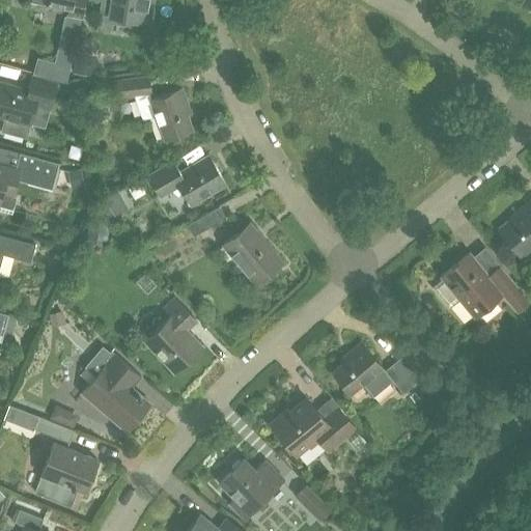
[(31,0),(67,7),(66,15),(81,18),(85,0),(31,0)]
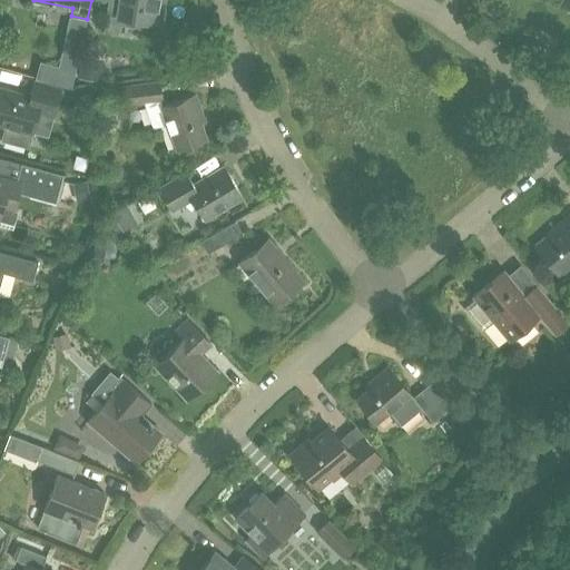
[(159,23),(163,0),(107,0),(102,31),(117,33),(119,23),(137,27),(138,20),(159,23)]
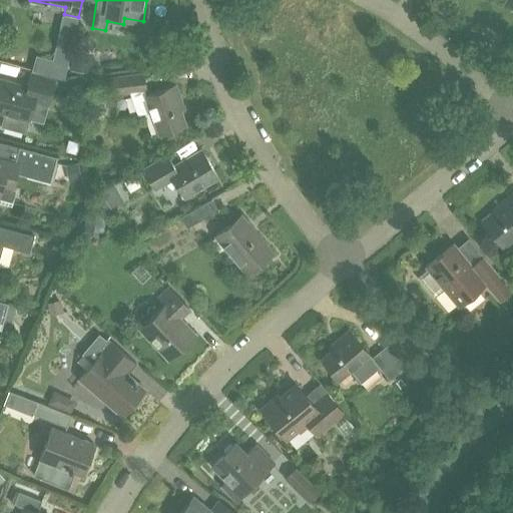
[(88,72),(91,52),(73,49),(70,69),(88,72)]
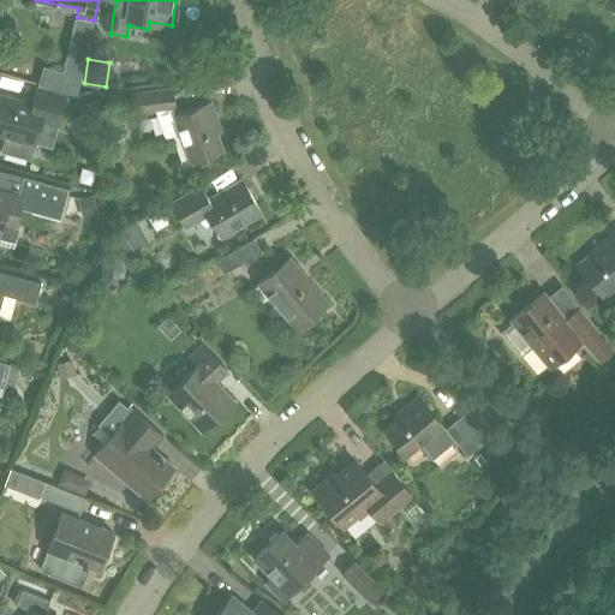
[(77,95),(82,76),(42,65),(37,84),(77,95)]
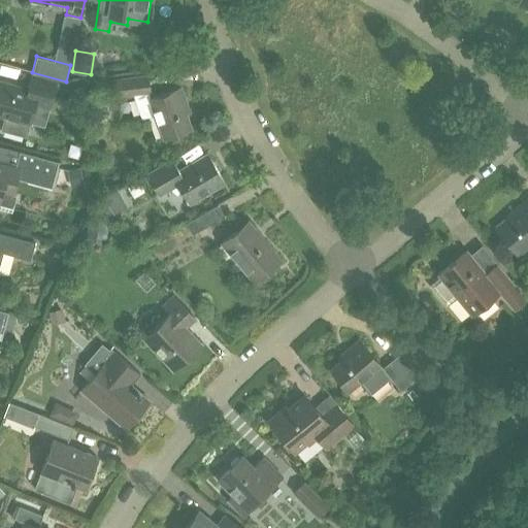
[(116,95),(132,93),(141,118),(155,113),(163,137),(190,128),(185,112),(189,111),(180,87),(151,98),(149,91),(146,74),(114,78),(116,95)]
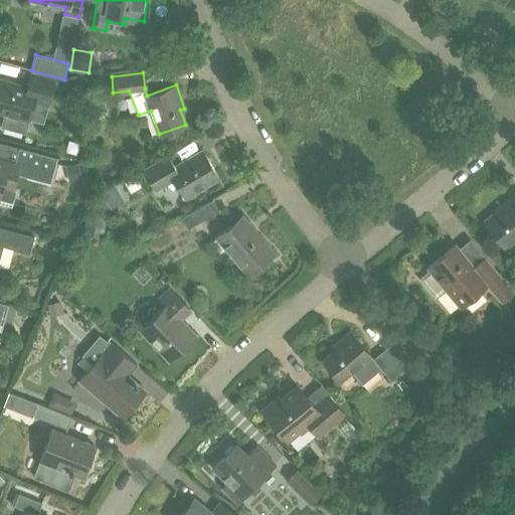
[(0,79),(0,111),(5,113),(1,126),(25,133),(33,101),(47,105),(54,79),(30,73),(26,87),(0,79)]
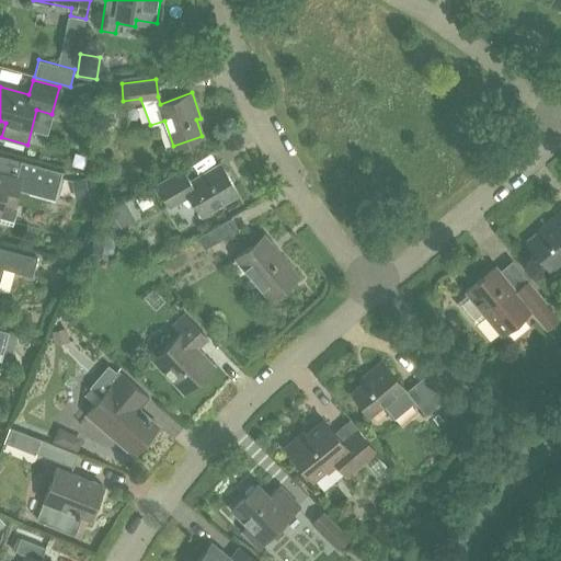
[(61,172),(0,155),(0,221),(12,225),(18,205),(13,204),(20,179),(31,182),(27,193),(55,199),(61,172)]
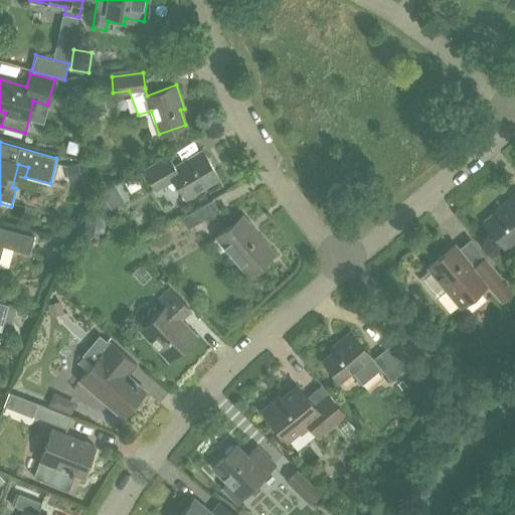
[(183,197),(218,177),(202,150),(174,166),(167,155),(143,169),(155,189),(173,179),(183,197)]
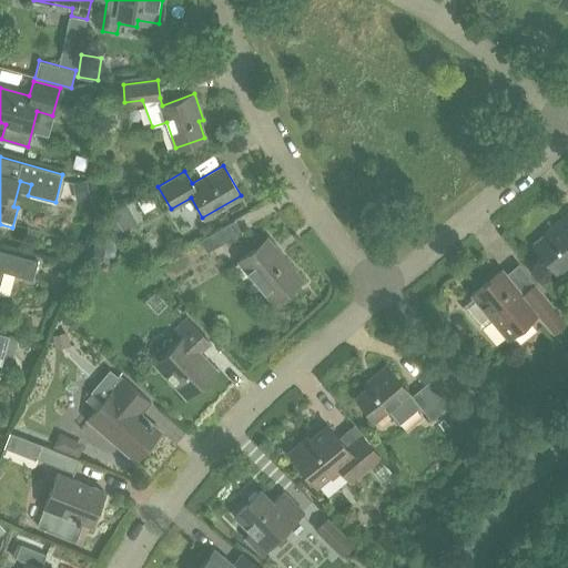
[(78,200),(90,198),(85,180),(74,183),(78,200)]
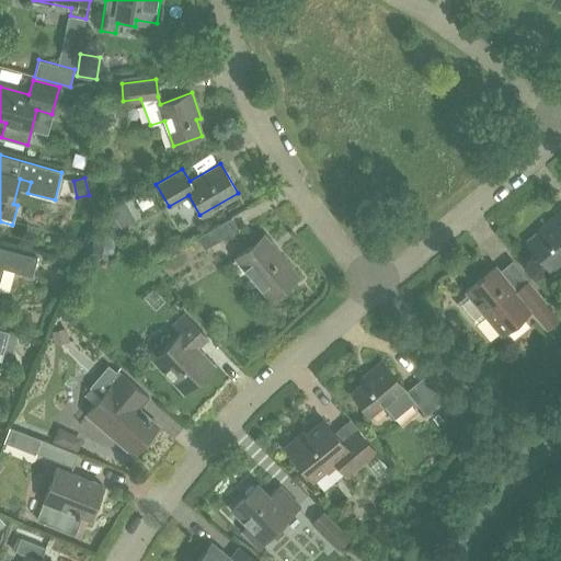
[(560,212),(547,224),(548,225),(527,242),(549,270),(560,260),(560,212)]
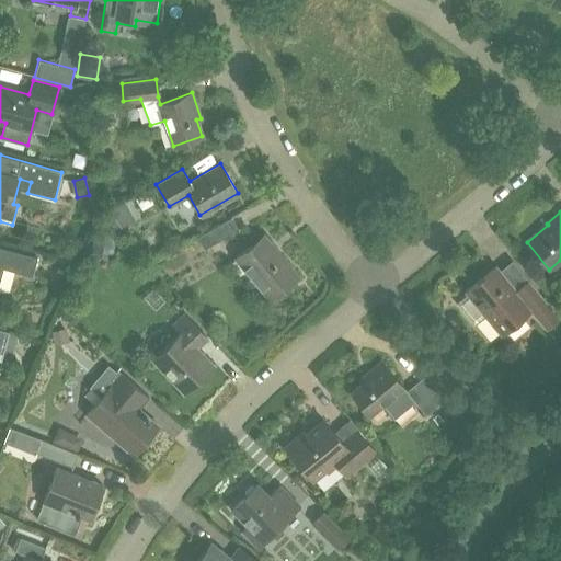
[(238,228),(231,216),(196,236),(204,248),(238,228)]
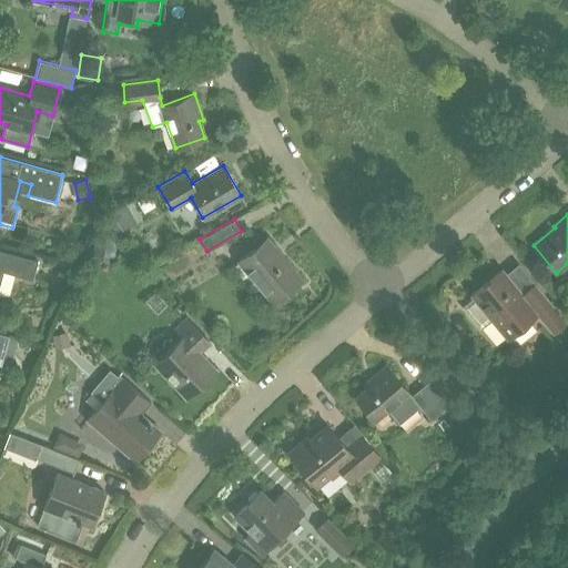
[(117,239),(97,234),(92,256),(112,261),(117,239)]
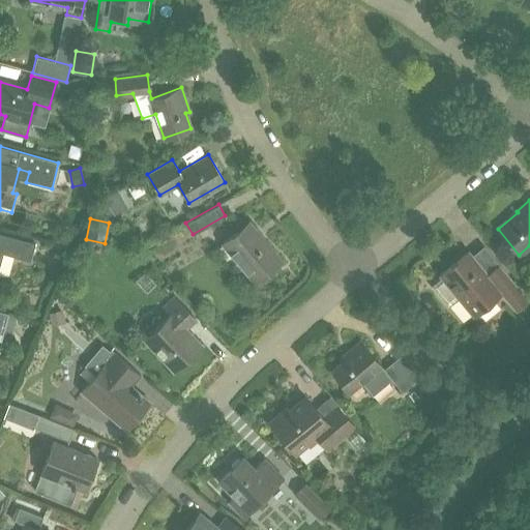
[(255,283),(281,261),(247,221),(222,242),(255,283)]
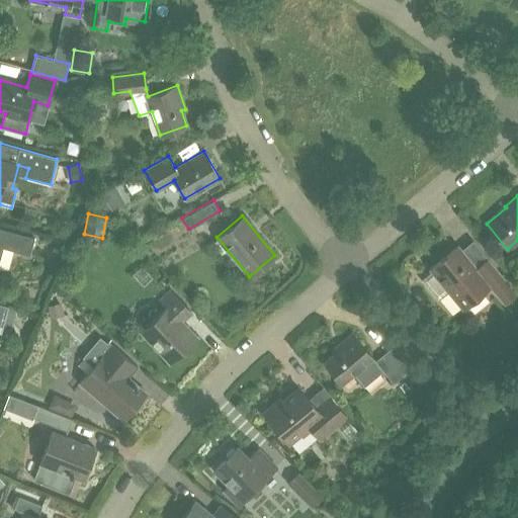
[(52,254),(61,257),(64,243),(56,241),(52,254)]
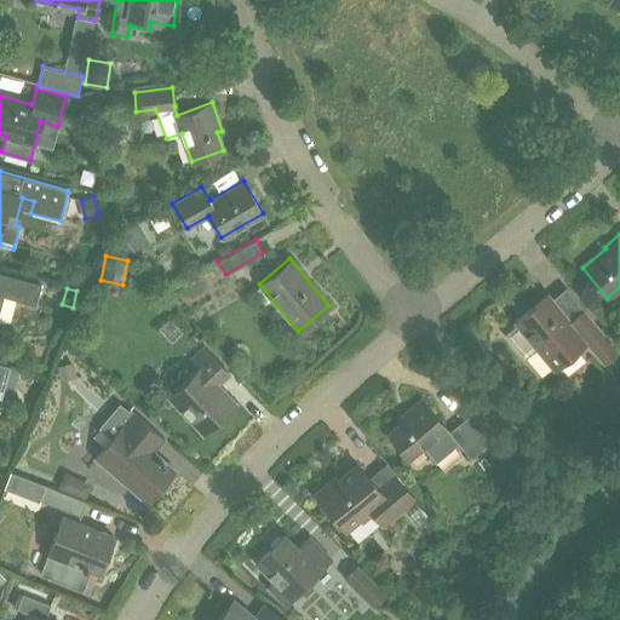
[(514,322),(516,325),(504,334),(523,357),(535,348),(552,368),(586,342),(603,362),(616,351),(583,310),(569,321),(547,294),(514,322)]
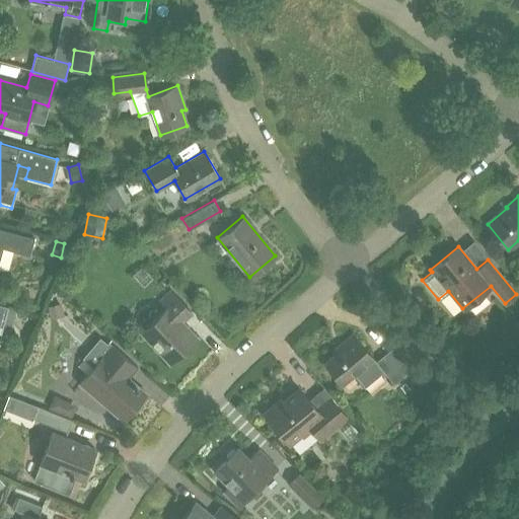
[(169,362),(197,338),(181,321),(191,311),(170,291),(160,300),(166,307),(141,331),(169,362)]
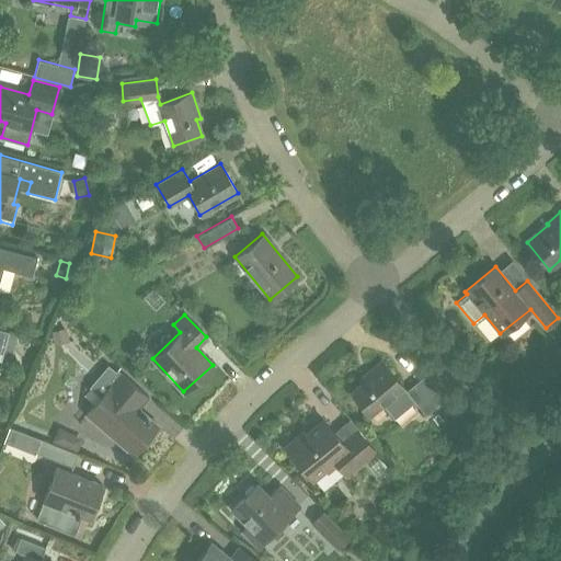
[(65,328),(52,331),(54,341),(67,339),(65,328)]
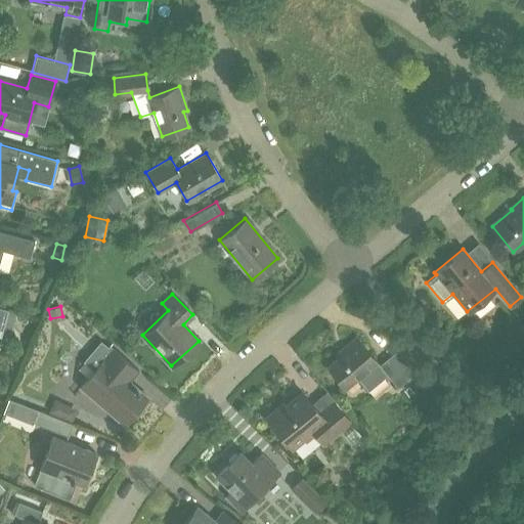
[(7,311),(3,325),(11,328),(15,313),(7,311)]
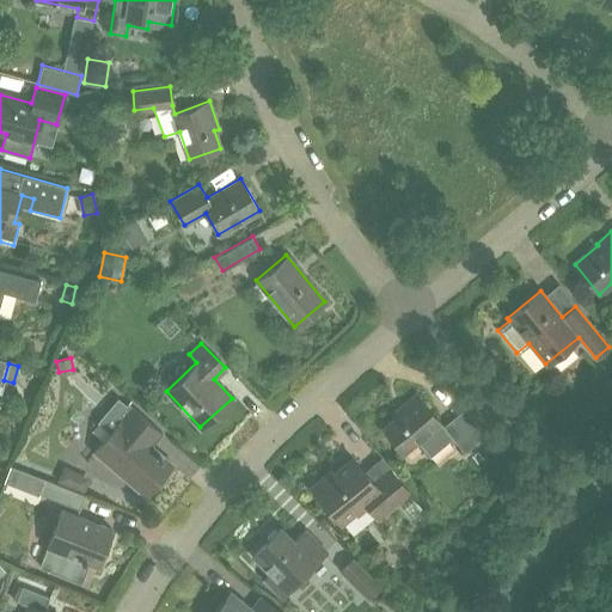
[(403,452),(417,440),(430,454),(452,436),(464,452),(487,433),(465,407),(442,424),(416,392),(391,412),(395,416),(381,426),(403,452)]
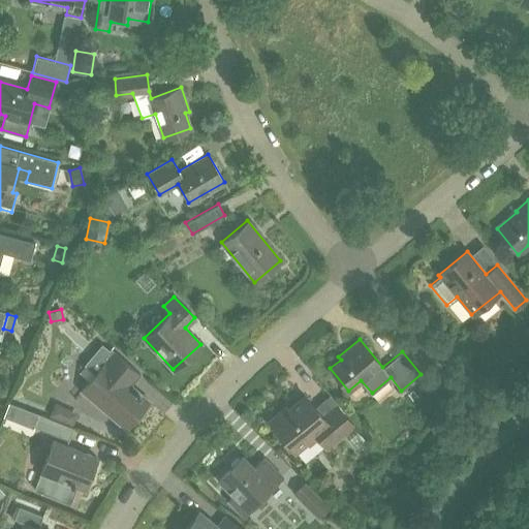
[(84,364),(95,373),(81,390),(125,428),(149,401),(130,385),(139,374),(110,348),(110,349),(101,342),(84,364)]
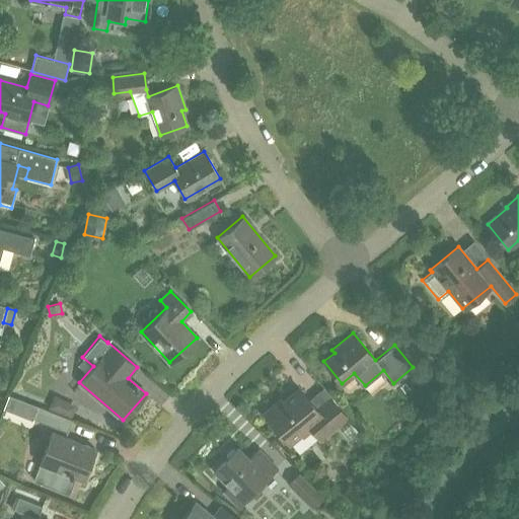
[(319,438),(346,417),(330,397),(316,409),(299,388),(283,401),(281,399),(264,413),(288,442),(300,432),(302,434),(310,427),(319,438)]
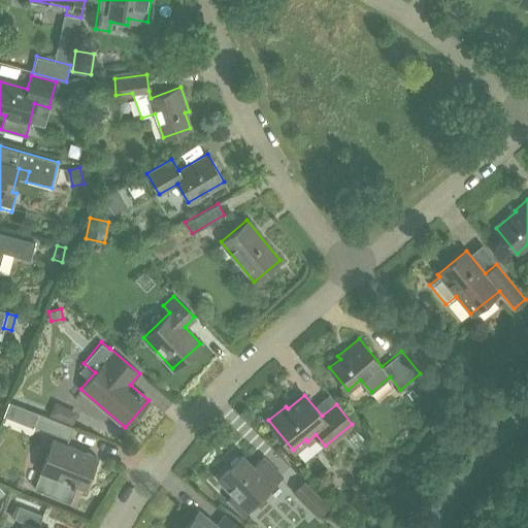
[(68,438),(73,426),(38,413),(34,425),(68,438)]
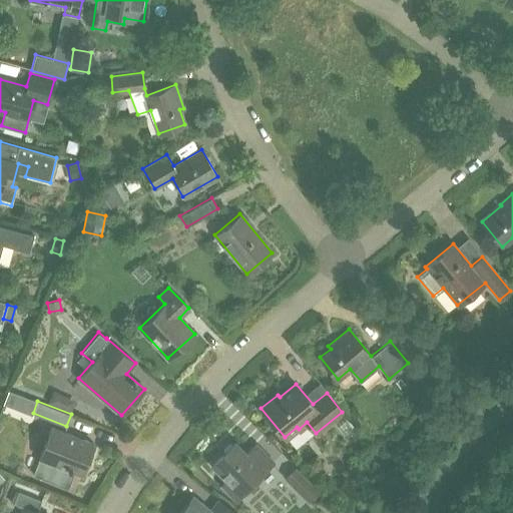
[(51,427),(39,457),(33,473),(69,487),(75,471),(81,474),(93,443),(51,427)]
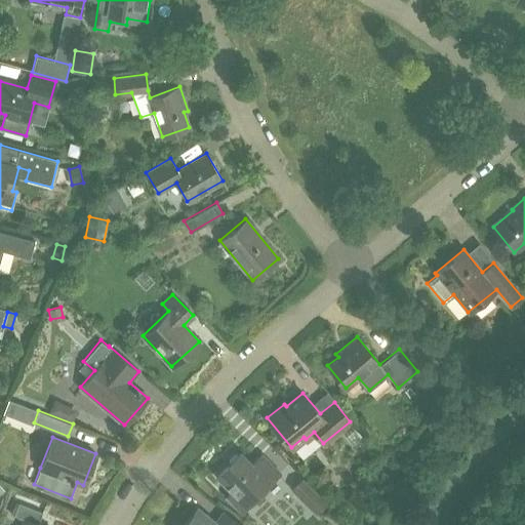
[(251,465),(239,452),(216,475),(232,490),(227,496),(241,511),(280,473),(261,454),(251,465)]
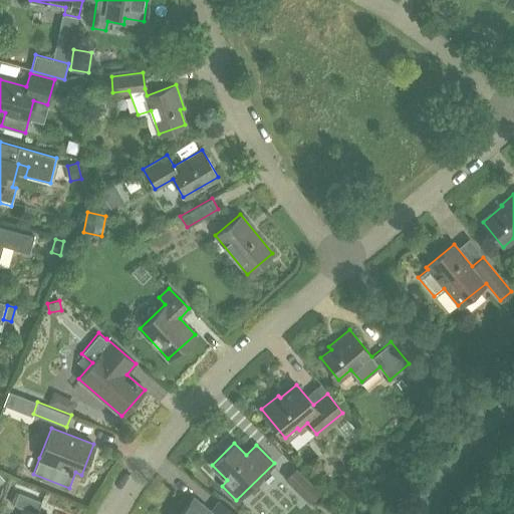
[(320,491),(295,467),(284,478),(308,502),(320,491)]
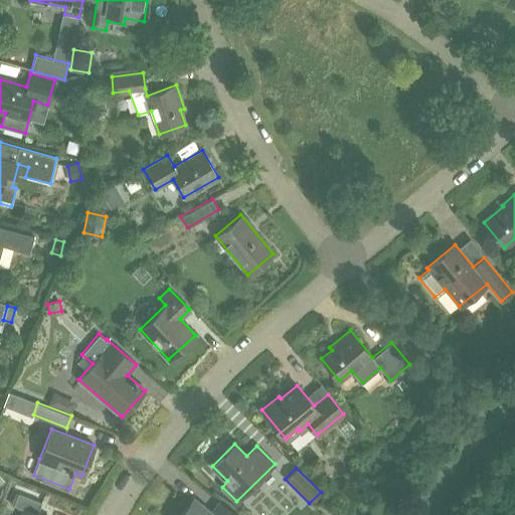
[(33,490),(30,498),(18,493),(13,505),(23,509),(20,514),(39,514),(36,514),(41,502),(44,495),(33,490)]
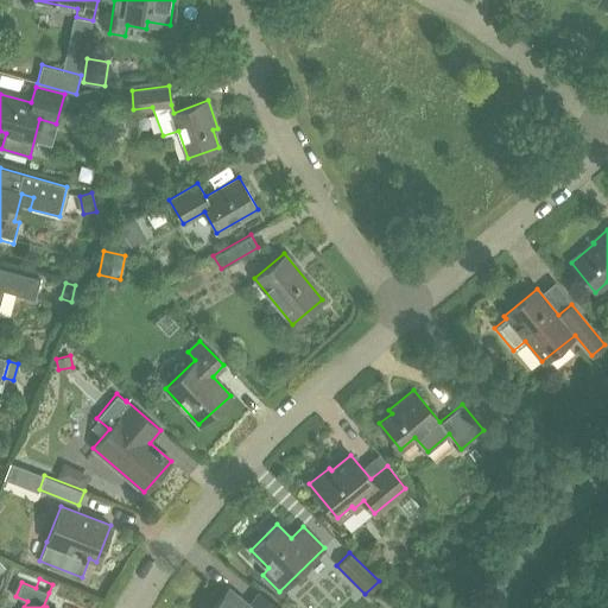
[(277,607),(261,595),(252,607),(227,588),(210,607),(277,607)]
